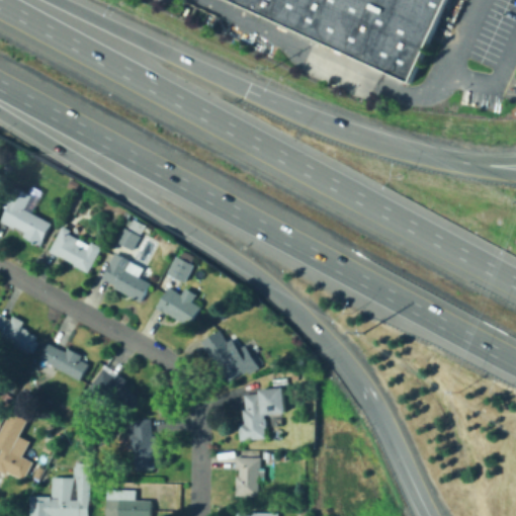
[(229,0),(407,82),(444,0),(229,0)]
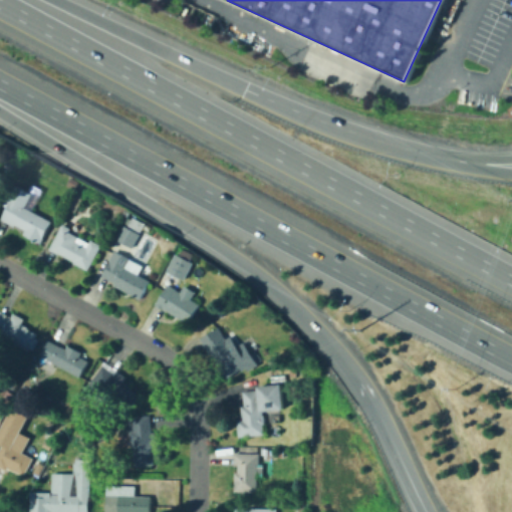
[(3,169),(7,162),(15,166),(12,173),(3,169)]
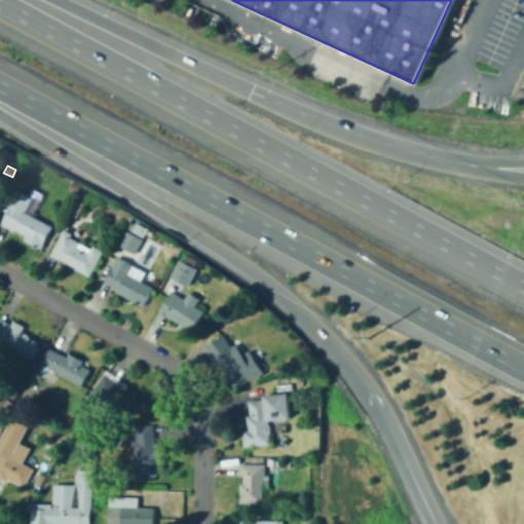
[(72,196),(57,188),(62,178),(82,189),(79,194),(75,192),(72,196)]
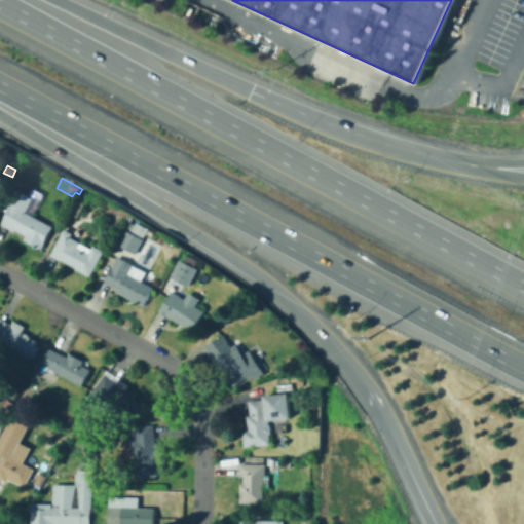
[(40,250),(23,240),(25,236),(14,231),(13,233),(0,226),(0,224),(5,214),(0,212),(0,209),(4,201),(7,203),(13,191),(31,200),(24,214),(51,228),(40,250)]
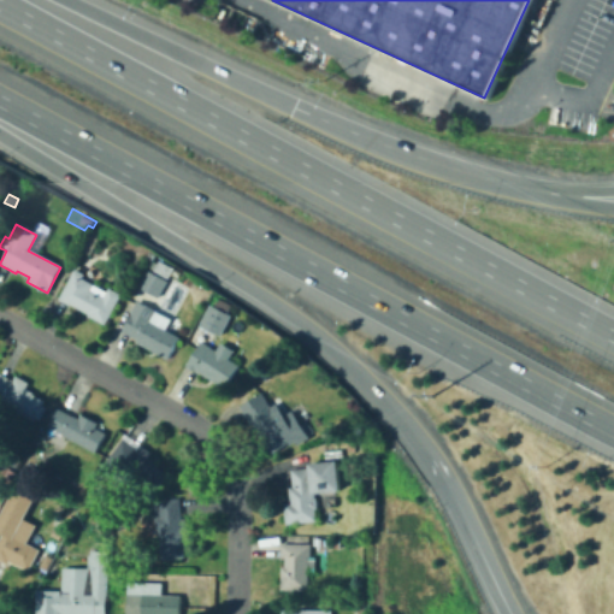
[(111,237),(101,232),(105,226),(114,232),(111,237)]
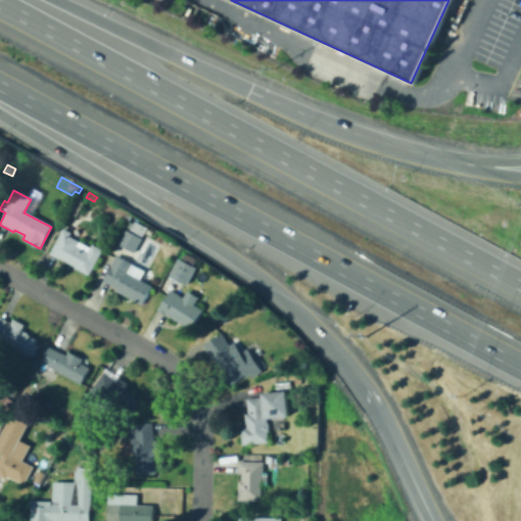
[(75,218),(68,215),(79,196),(83,198),(80,203),(82,204),(75,218)]
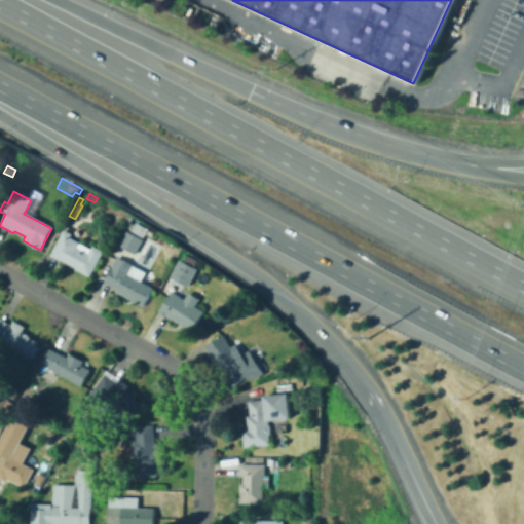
[(142,238),(129,230),(123,227),(126,223),(133,226),(134,223),(146,230),(142,238)]
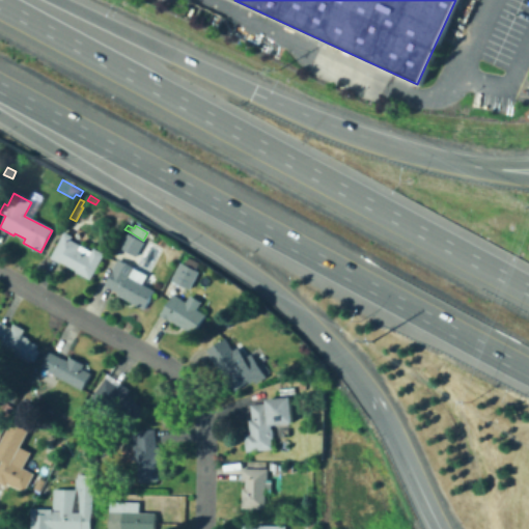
[(111,240),(105,235),(109,229),(114,232),(111,240)]
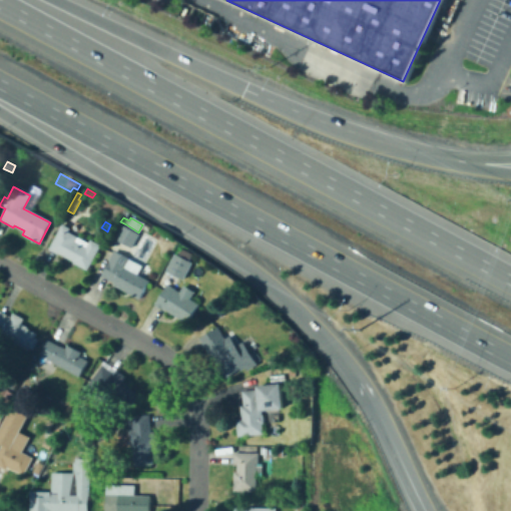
[(86,272),(72,264),(73,262),(57,253),(56,256),(47,250),(61,224),(69,229),(67,232),(88,243),(89,241),(100,246),(86,272)]
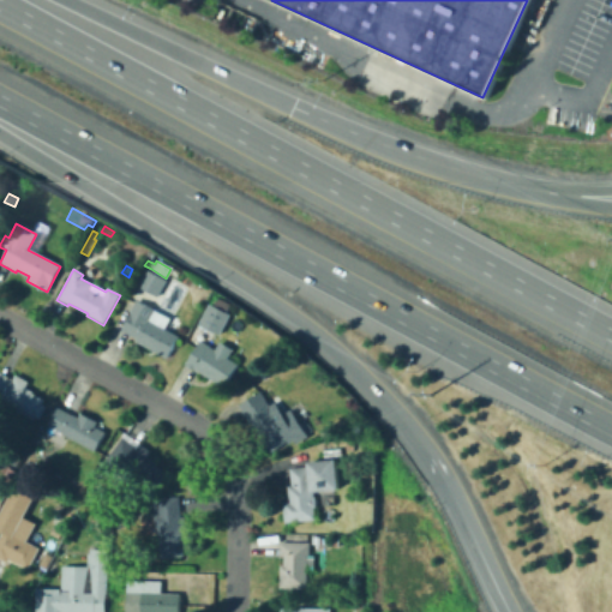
[(156,298),(137,287),(145,271),(165,282),(156,298)]
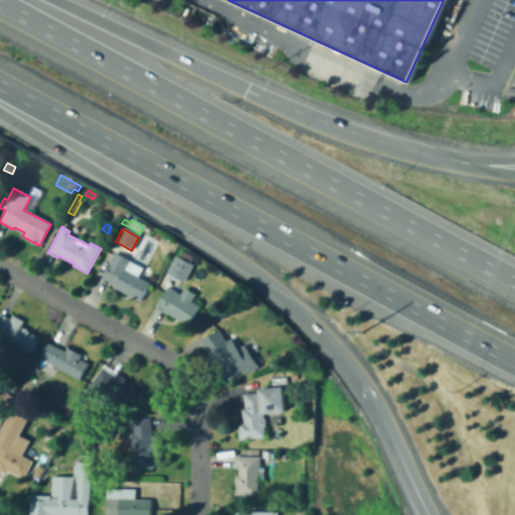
[(184,283),(167,274),(175,256),(179,258),(182,251),(193,258),(189,265),(193,266),(184,283)]
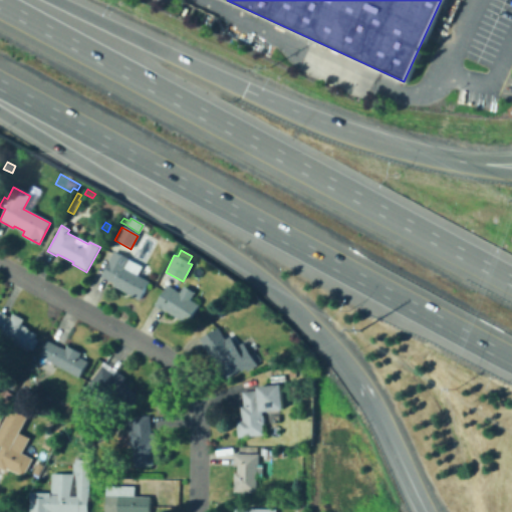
[(139,301),(112,287),(113,285),(101,278),(109,262),(107,261),(112,252),(129,261),(129,260),(142,267),(138,276),(149,282),(139,301)]
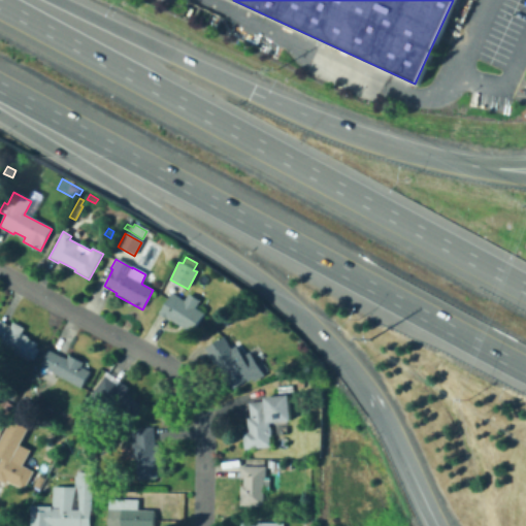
[(191,333),(168,320),(167,321),(157,315),(159,311),(160,313),(171,294),(185,302),(189,297),(199,302),(194,308),(202,315),(191,333)]
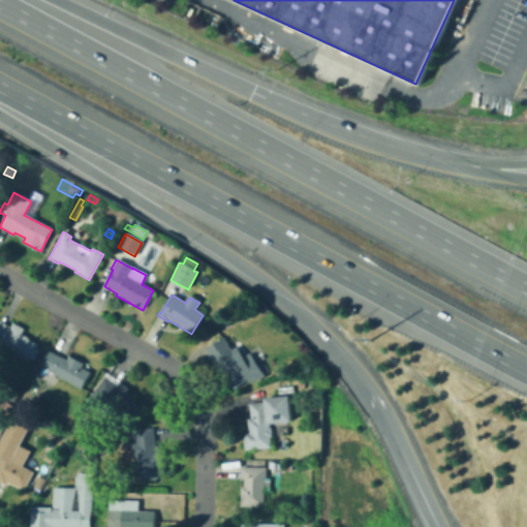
[(28,363),(0,347),(0,321),(10,328),(12,323),(24,330),(21,335),(28,339),(37,345),(35,350),(37,350),(32,361),(29,360),(28,363)]
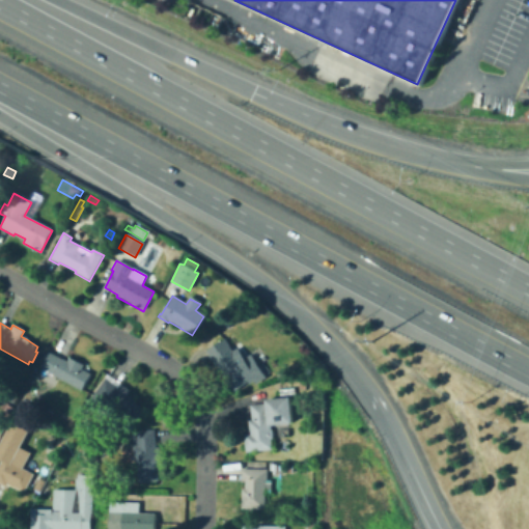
[(232,394),(204,353),(224,339),(229,346),(220,353),(224,358),(237,350),(243,358),(239,361),(246,372),(248,371),(247,369),(256,363),(266,377),(256,384),(253,380),(232,394)]
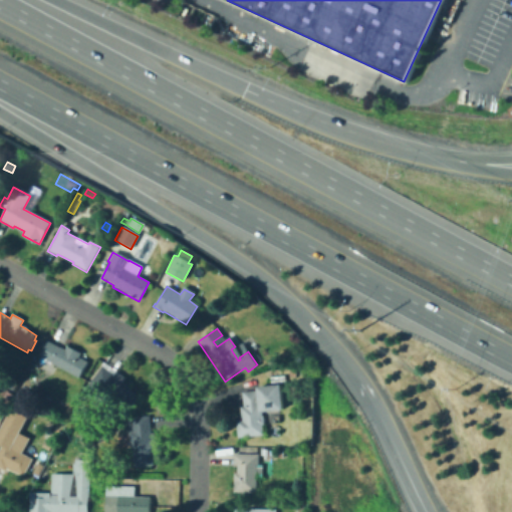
[(78,378),(38,357),(47,341),(59,348),(60,347),(65,350),(67,347),(81,354),(78,358),(87,363),(78,378)]
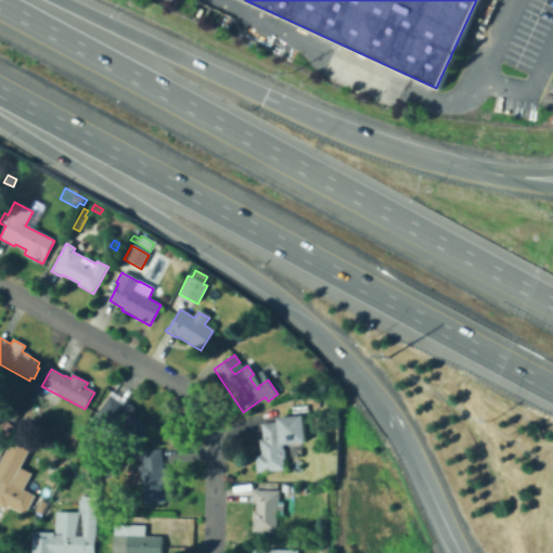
[(136,444),(102,421),(100,425),(93,421),(117,383),(133,394),(127,403),(136,409),(131,414),(138,419),(148,427),(145,432),(146,433),(140,442),(138,441),(136,444)]
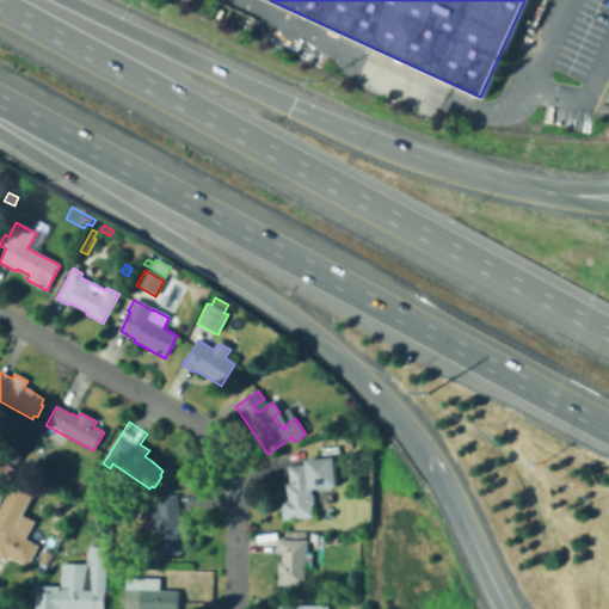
[(349,450),(342,448),(344,441),(351,442),(349,450)]
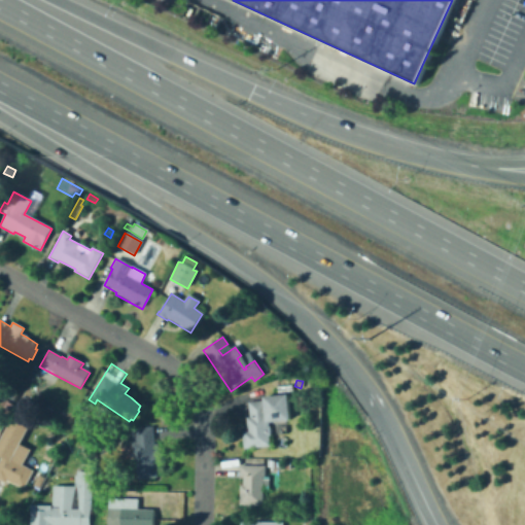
[(243,450),(241,432),(247,431),(245,418),(249,418),(247,404),(263,401),(263,398),(287,395),(290,420),(267,423),(268,427),(270,427),(271,436),(269,438),(270,447),(243,450)]
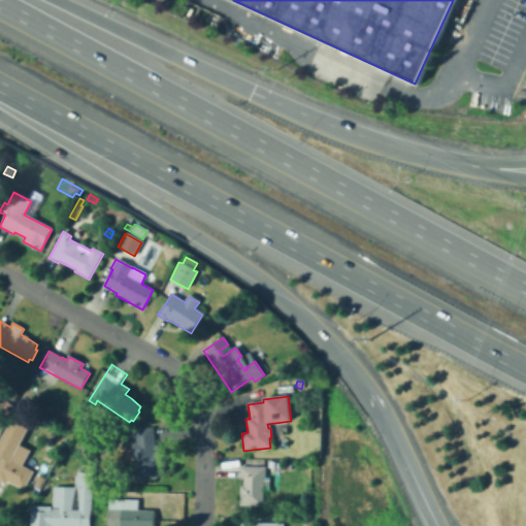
[(24,490),(15,486),(14,487),(6,483),(5,485),(0,482),(0,461),(1,459),(0,458),(0,437),(11,417),(29,426),(11,461),(33,472),(24,490)]
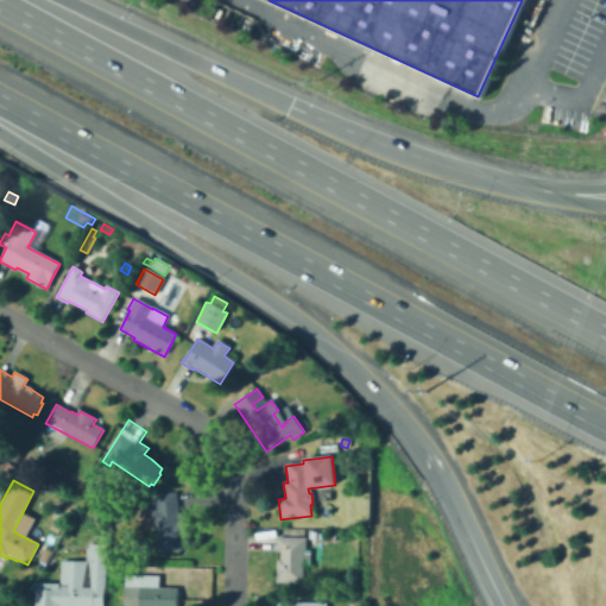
[(158,554),(156,524),(153,524),(151,496),(176,493),(178,522),(188,521),(189,536),(180,536),(182,553),(158,554)]
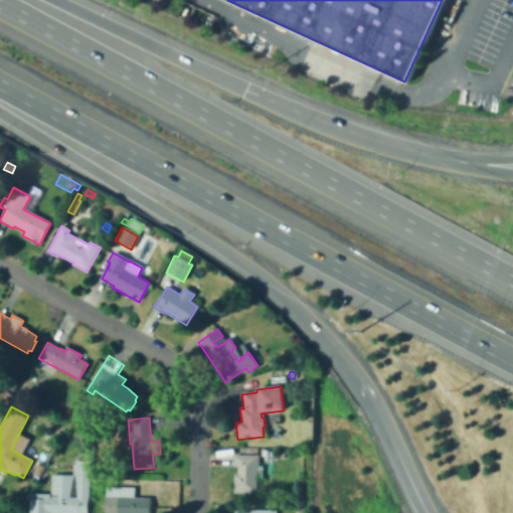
[(41,448),(44,442),(52,446),(49,452),(41,448)]
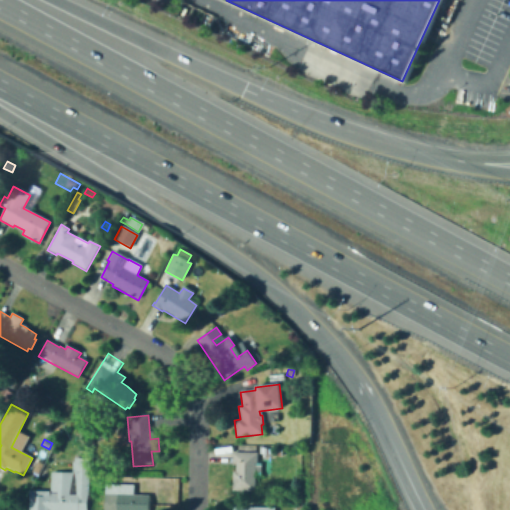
[(254,492),(232,491),(232,472),(236,472),(236,464),(232,464),(232,453),(257,454),(257,464),(261,464),(261,475),(255,475),(254,492)]
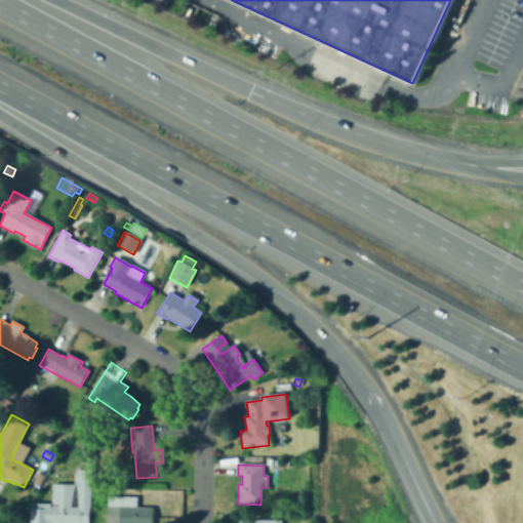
[(91,473),(90,513),(90,522),(32,522),(32,507),(52,508),(53,487),(74,487),(74,477),(76,477),(76,473),(91,473)]
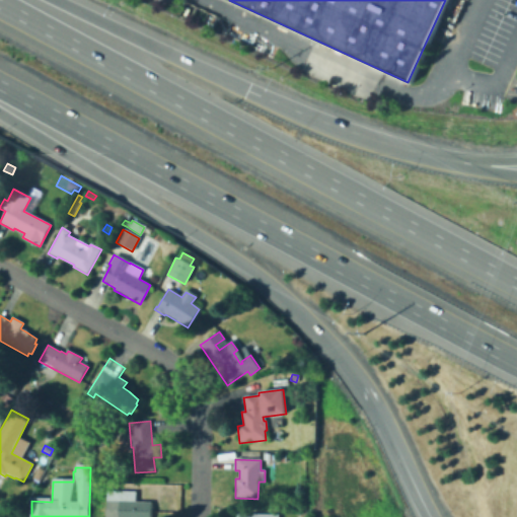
[(39,481),(33,477),(39,468),(44,471),(39,481)]
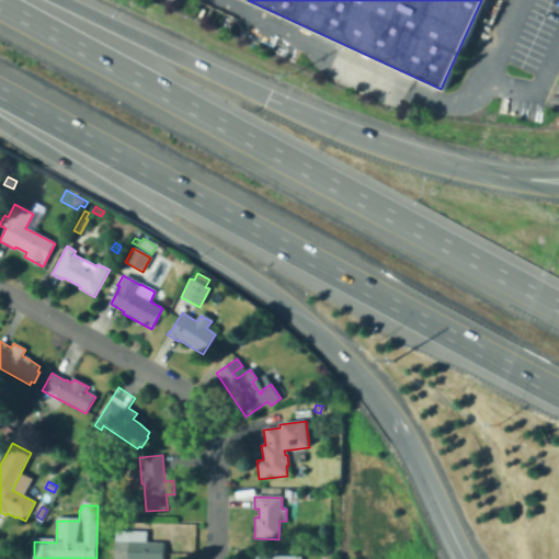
[(115,558),(115,534),(127,533),(148,534),(148,546),(164,546),(163,558),(115,558)]
